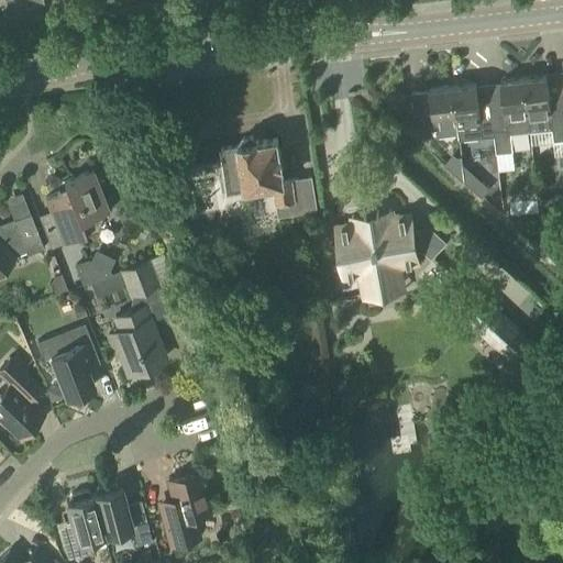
[(562,139),(562,116),(561,92),(549,94),(547,75),(521,78),(528,131),(552,129),(553,141),(562,139)]
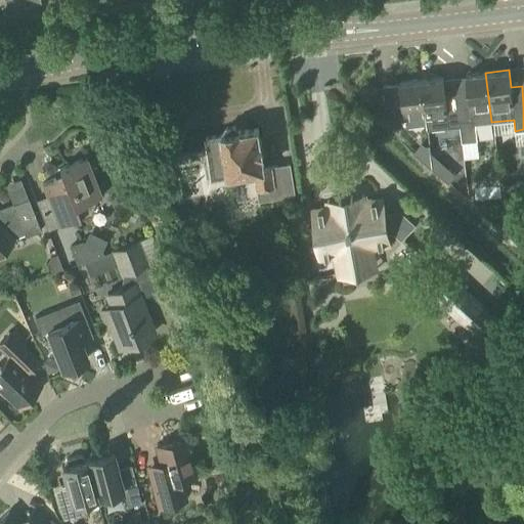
[(475,124),(491,122),(485,73),(465,75),(467,91),(454,92),(459,127),(460,127),(462,142),(477,140),(475,124)]
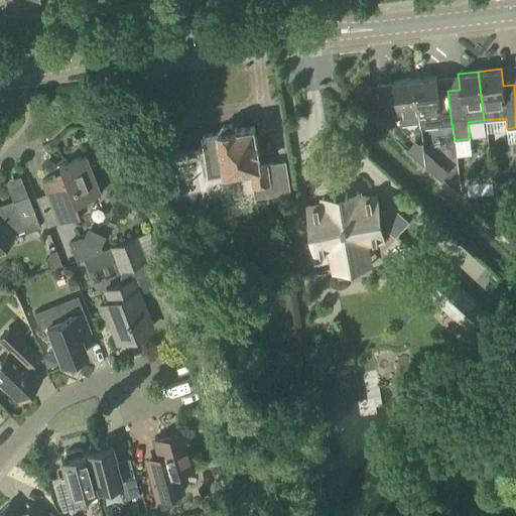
[(452,125),(447,91),(437,92),(435,77),(413,79),(418,123),(419,123),(419,128),(452,125)]
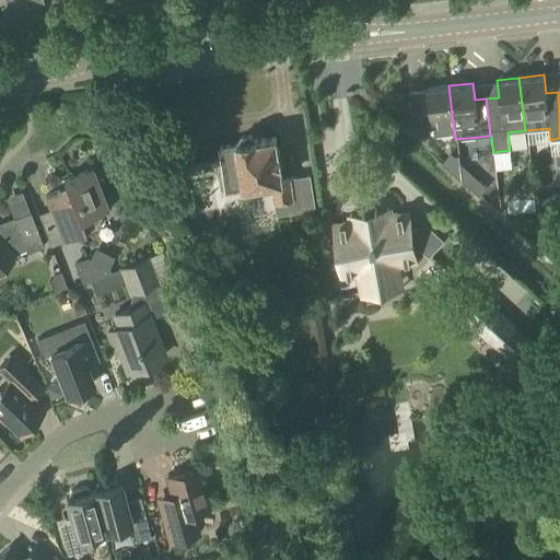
[(420,137),(454,133),(448,85),(427,89),(428,90),(409,92),(413,130),(420,137)]
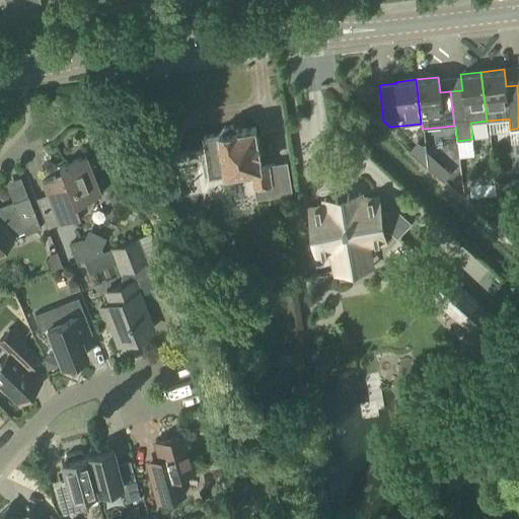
[(257,141),(255,128),(238,130),(238,129),(219,132),(220,134),(204,136),(210,175),(252,169),(256,198),(291,193),(287,162),(262,166),(260,152),(261,152),(260,148),(267,147),(265,139),(257,141)]
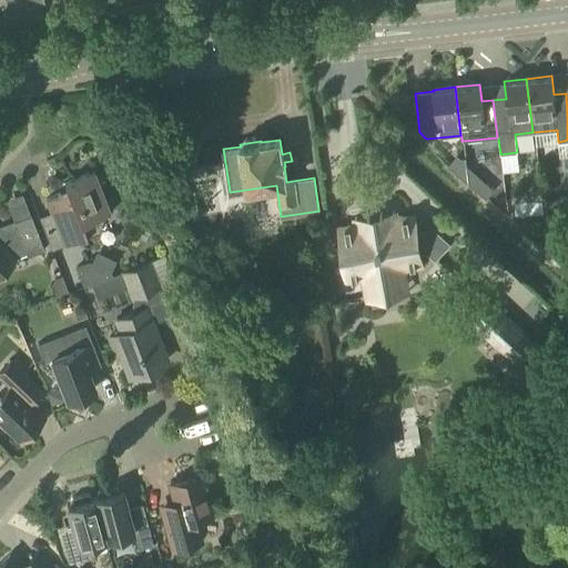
[(445,160),(466,180),(464,158),(445,160)]
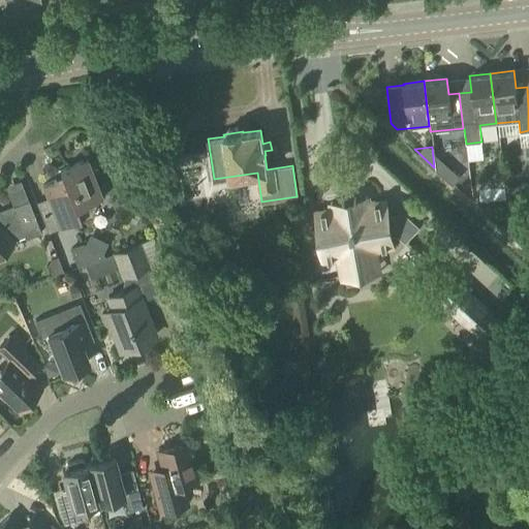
[(432,147),(434,167),(454,184),(460,177),(434,154),(433,147),(432,147)]
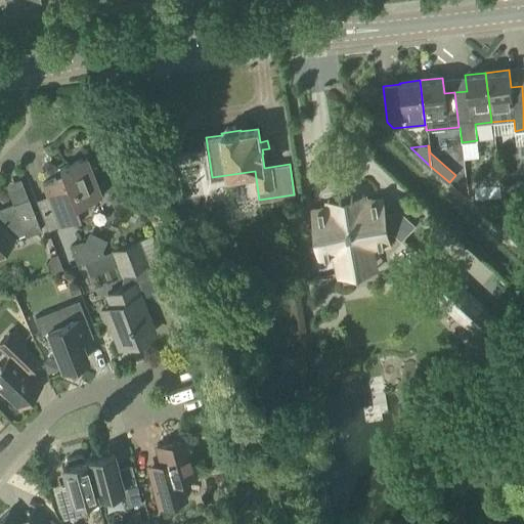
[(58,225),(89,213),(96,198),(100,195),(86,158),(58,168),(61,175),(41,182),(58,225)]
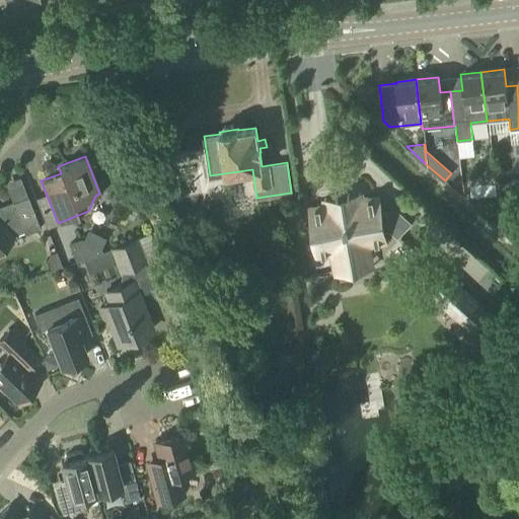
[(518,179),(498,182),(500,204),(518,201),(518,179)]
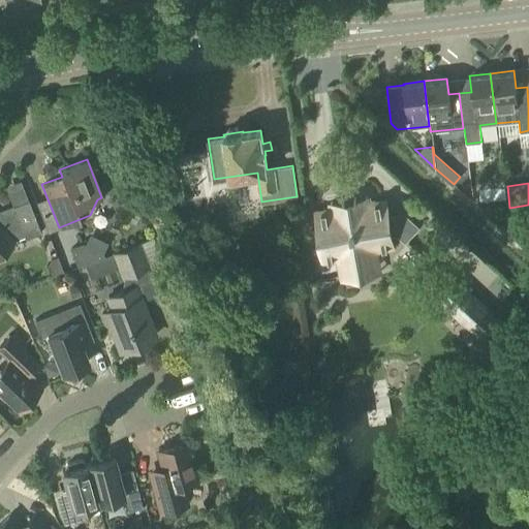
[(11,205),(16,214),(3,219),(0,212),(0,251),(9,242),(23,236),(25,240),(40,232),(27,198),(11,205)]
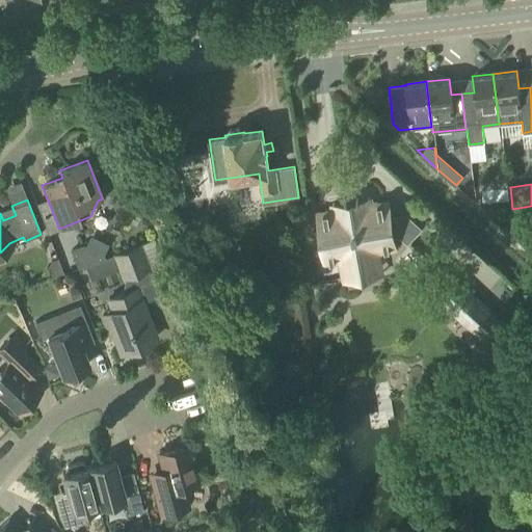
[(396,256),(388,202),(318,213),(323,248),(318,251),(316,256),(315,261),(317,267),(320,271),(325,274),(331,275),(337,274),(341,270),(342,268),(382,262),(382,258),(396,256)]
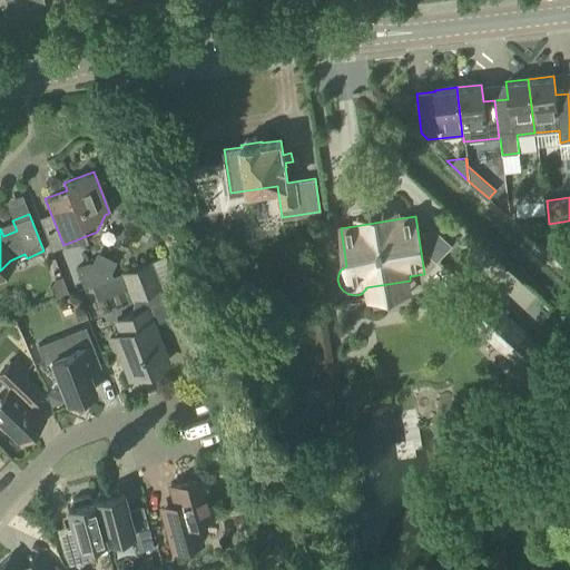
[(154,268),(170,262),(168,255),(151,262),(150,261),(119,273),(130,300),(161,287),(154,268)]
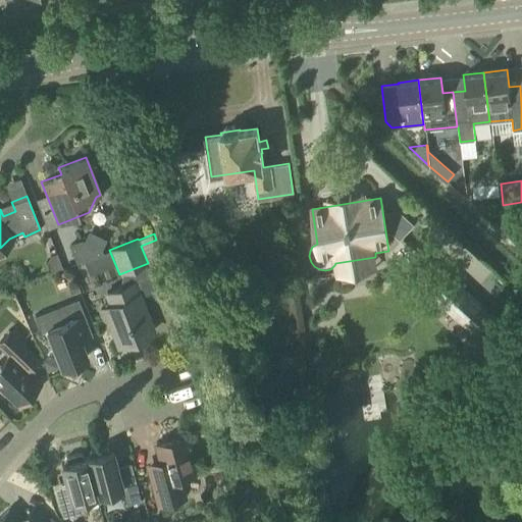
[(70,245),(77,263),(101,253),(100,249),(80,241),(70,245)]
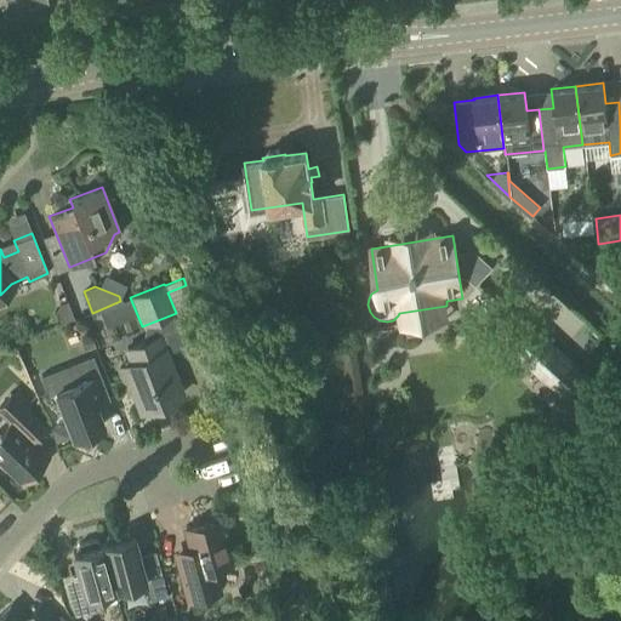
[(56,328),(74,320),(70,311),(67,301),(58,305),(52,320),(56,328)]
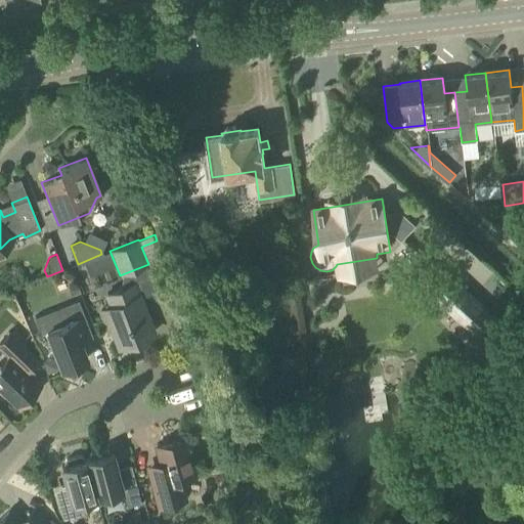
[(143,329),(151,326),(134,282),(106,294),(111,305),(100,309),(108,329),(112,328),(119,345),(145,334),(143,329)]
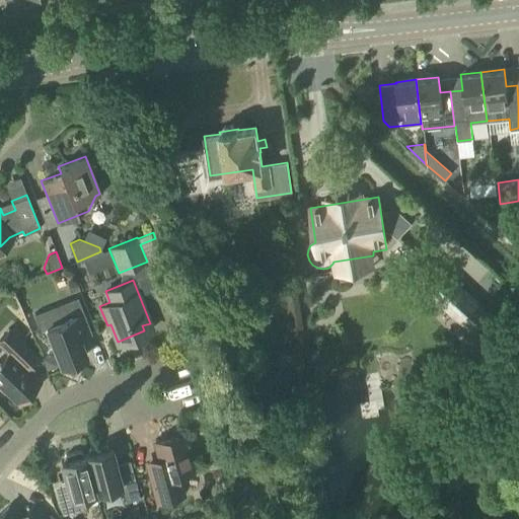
[(61,364),(86,354),(80,338),(91,334),(78,301),(58,309),(62,319),(46,326),(61,364)]
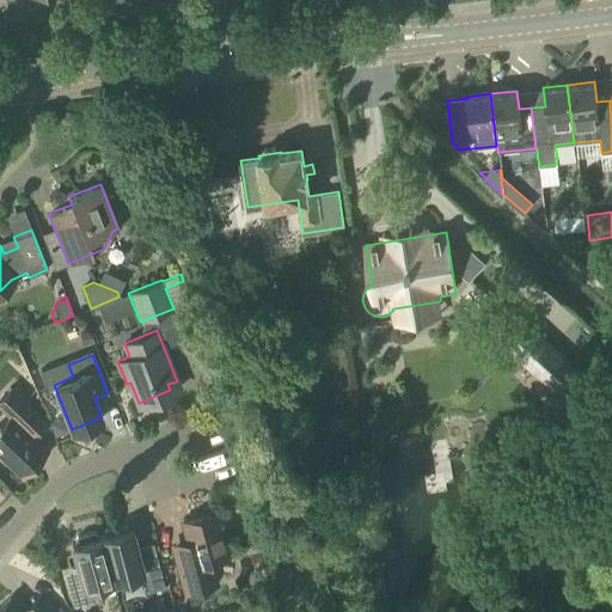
[(0,453),(20,473),(46,447),(34,435),(48,421),(11,385),(0,396),(0,408),(8,417),(0,426),(0,453)]
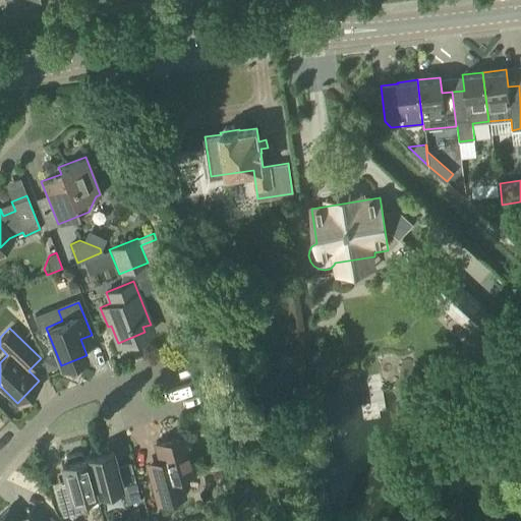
[(156,506),(186,498),(180,474),(192,471),(183,436),(156,443),(164,473),(148,477),(156,506)]
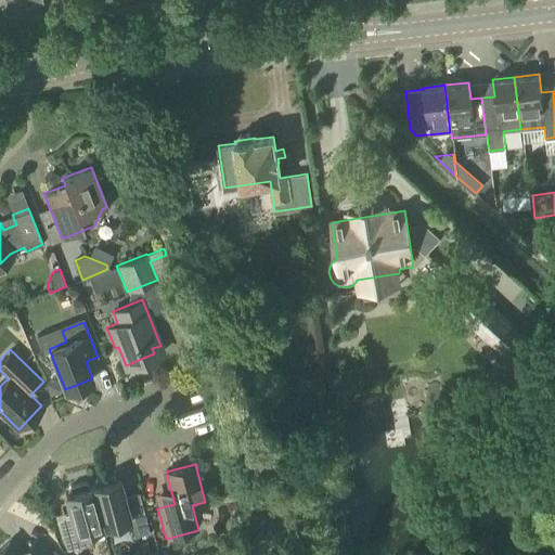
[(94,482),(94,485),(91,486),(102,525),(119,520),(121,526),(125,528),(131,526),(133,537),(149,532),(141,500),(126,504),(119,478),(115,479),(114,477),(111,475),(95,479),(94,482)]
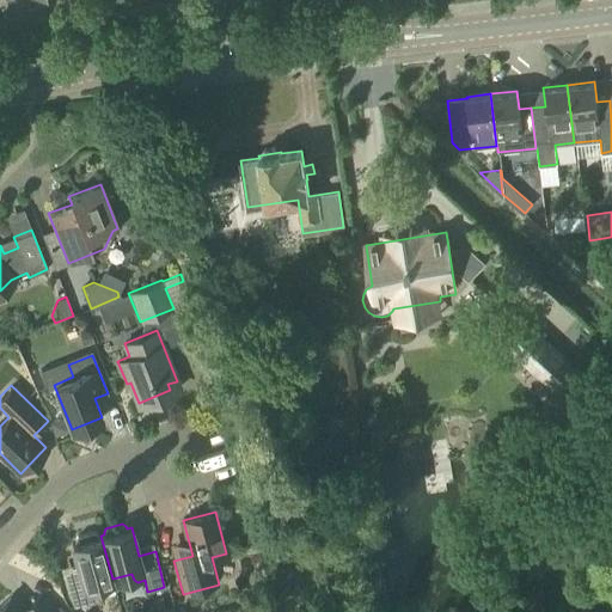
[(93,583),(112,579),(101,536),(97,537),(97,534),(93,532),(77,537),(74,540),(75,543),(71,544),(77,563),(60,568),(71,607),(98,600),(93,583)]
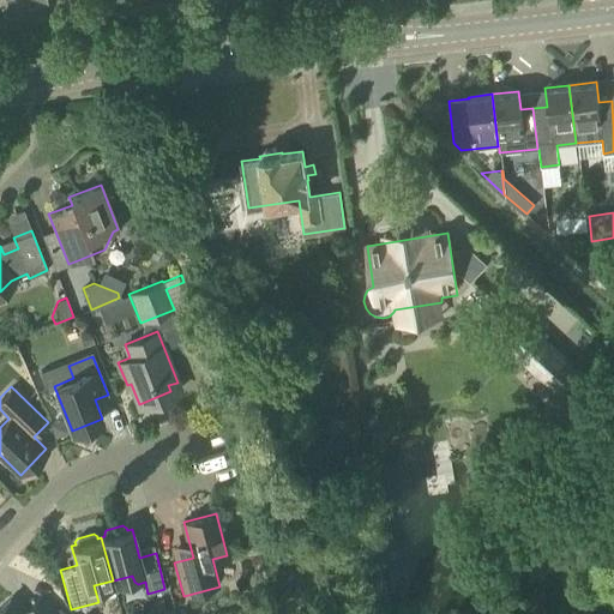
[(59,613),(53,608),(47,613),(30,613),(11,596),(0,607),(0,613),(59,613)]
